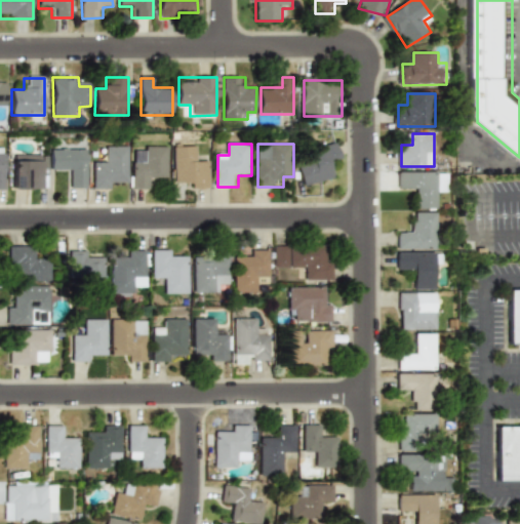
[(337,177),(334,165),(345,163),(340,144),(310,150),(313,161),(301,164),(306,186),(337,177)]
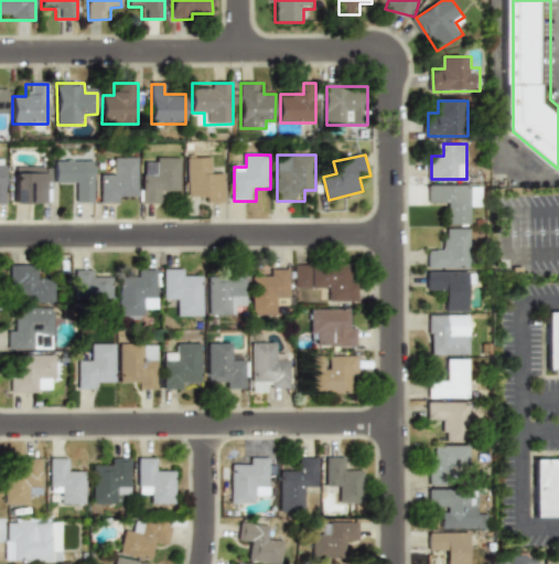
[(140,158),(115,158),(115,170),(101,170),(101,203),(127,203),(127,192),(140,192),(140,158)]
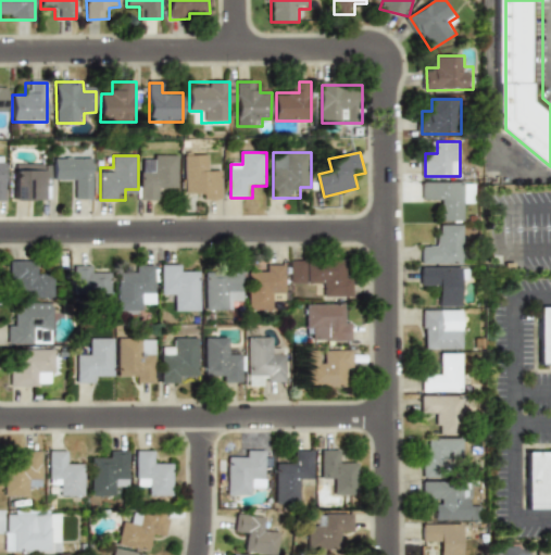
[(161,200),(161,189),(179,189),(179,155),(141,155),(141,200),(161,200)]
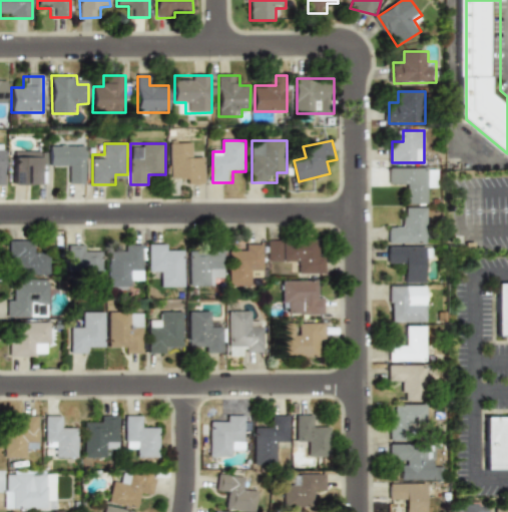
[(206,184),(206,153),(194,153),(194,143),(170,143),(170,175),(182,175),(182,184),(206,184)]
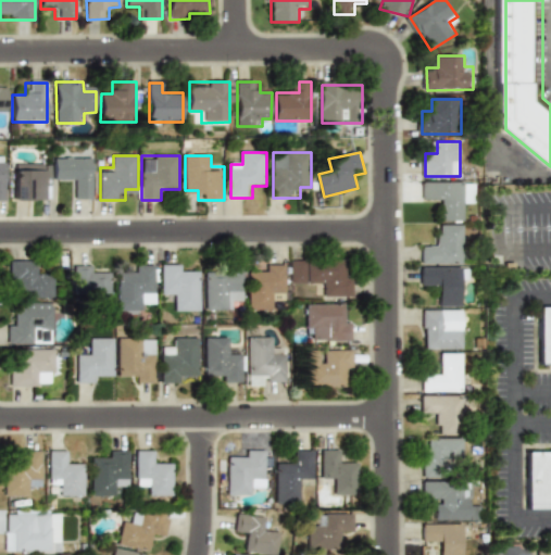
[(55,158),(55,179),(78,179),(78,199),(94,199),(94,158),(55,158)]
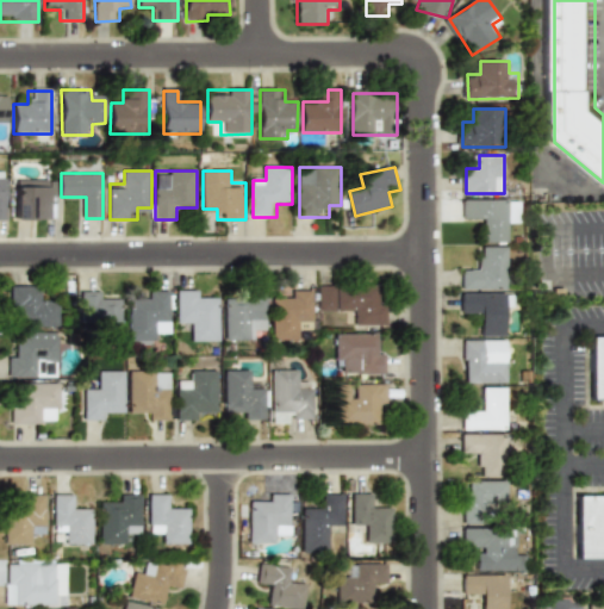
[(57,219),(57,185),(17,185),(18,221),(57,219)]
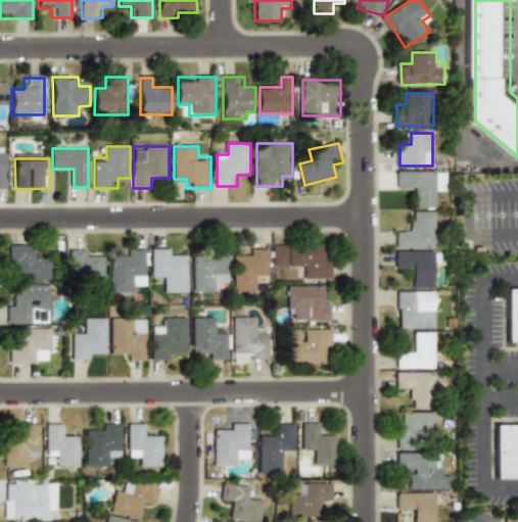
[(438,208),(438,192),(449,192),(449,172),(399,171),(399,188),(420,188),(419,208),(438,208)]
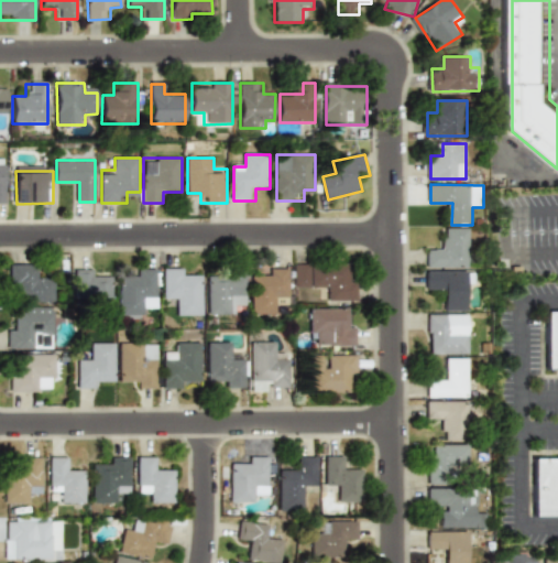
[(472,268),(472,229),(449,229),(449,244),(430,244),(430,268),(472,268)]
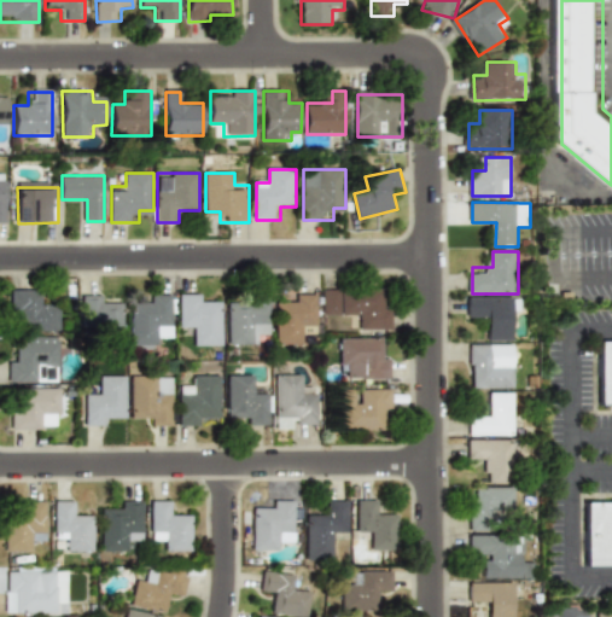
[(394,289),(327,290),(327,316),(363,315),(363,330),(394,330),(394,289)]
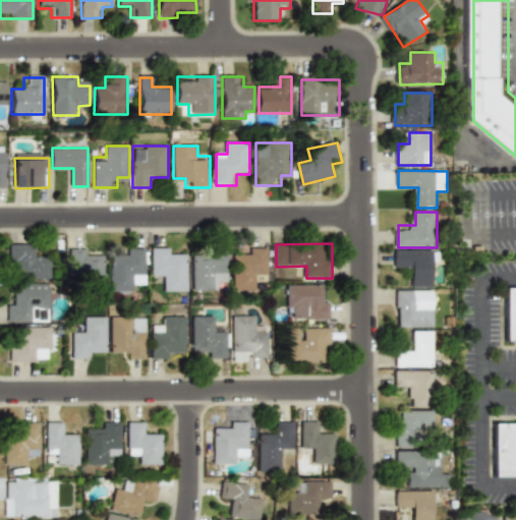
[(53,255),(33,255),(33,244),(11,244),(11,270),(18,270),(18,280),(53,280),(53,255)]
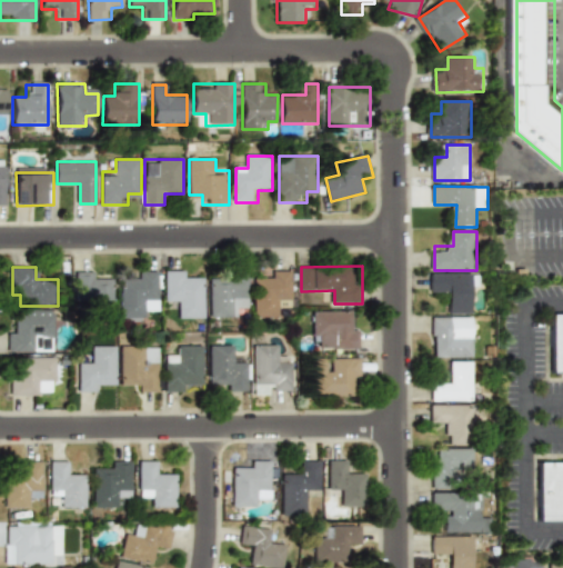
[(167,307),(180,307),(180,318),(205,318),(205,281),(193,281),(193,271),(167,271),(167,307)]
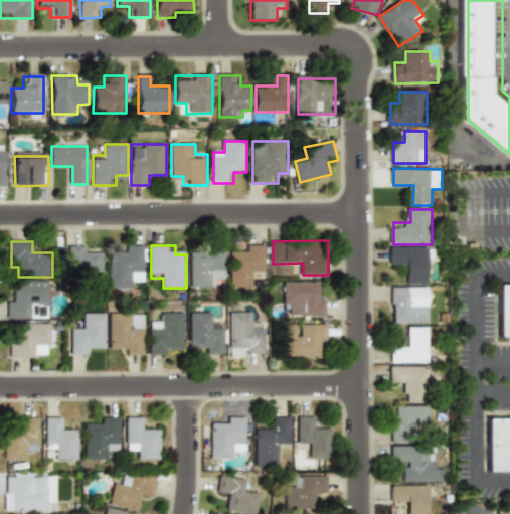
[(233,254),(233,288),(255,288),(255,277),(267,277),(267,245),(243,245),(243,254),(233,254)]
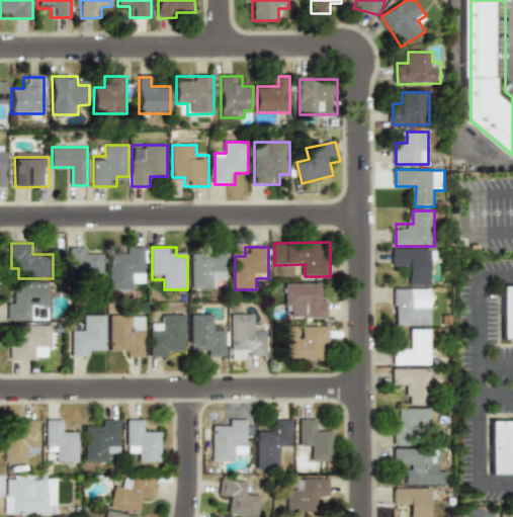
[(111,258),(111,290),(135,289),(135,278),(147,277),(146,248),(122,248),(122,258),(111,258)]
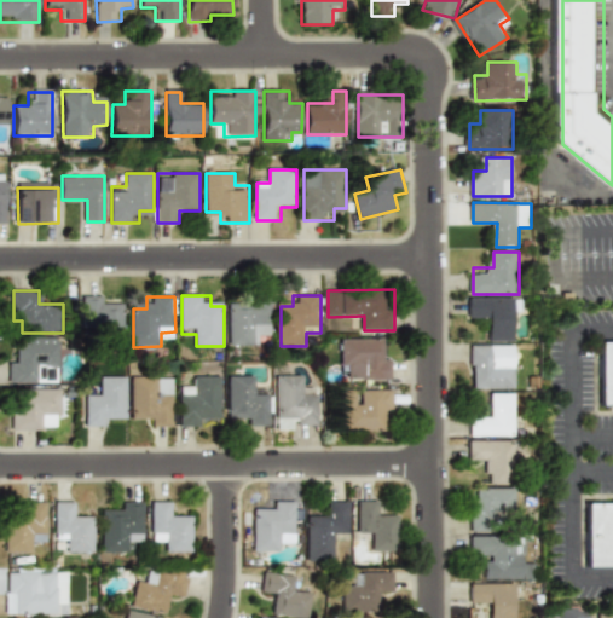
[(84,299),(84,333),(94,333),(94,346),(127,346),(127,299),(84,299)]
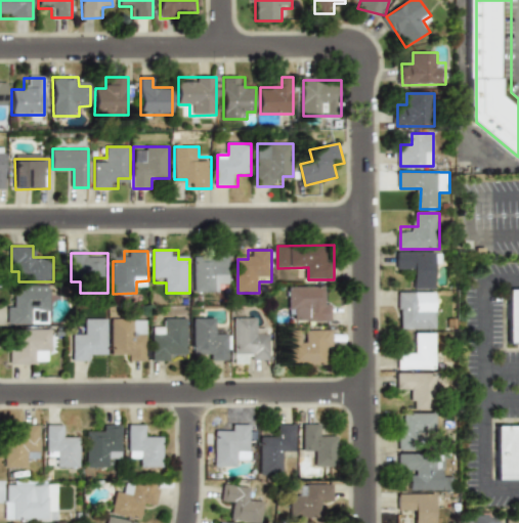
[(398,253),(398,270),(420,270),(420,289),(440,289),(440,253),(398,253)]
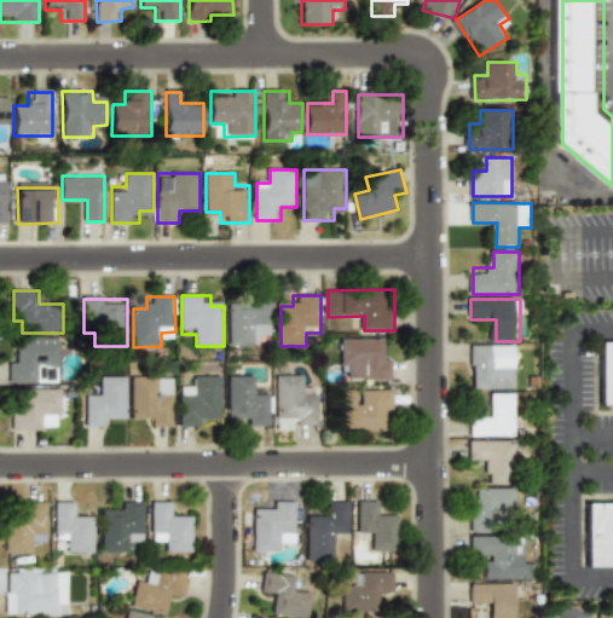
[(273,334),(273,300),(230,300),(229,345),(265,345),(265,334),(273,334)]
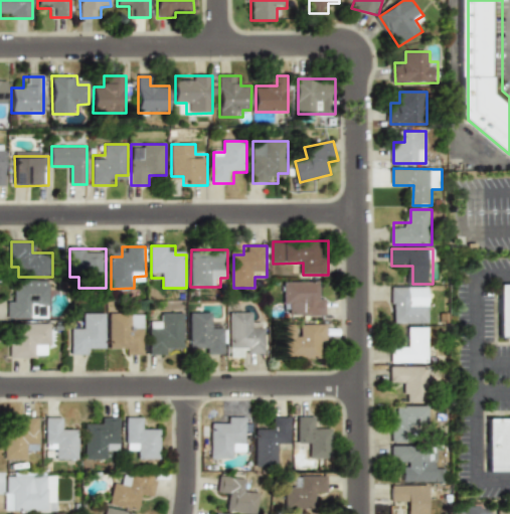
[(51,281),(18,281),(18,299),(9,299),(9,320),(51,320),(51,281)]
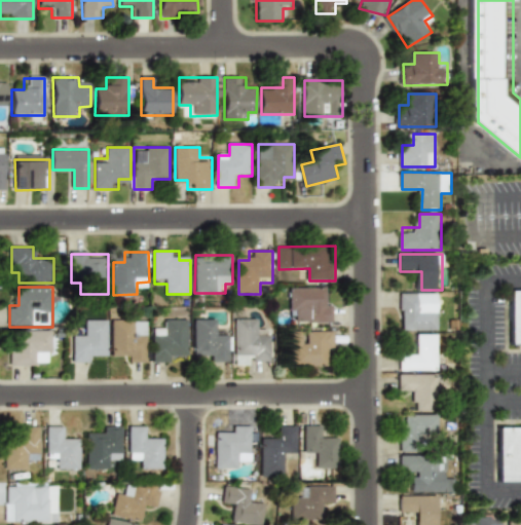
[(301,324),(335,324),(335,299),(325,299),(325,288),(291,288),(292,313),(301,313),(301,324)]
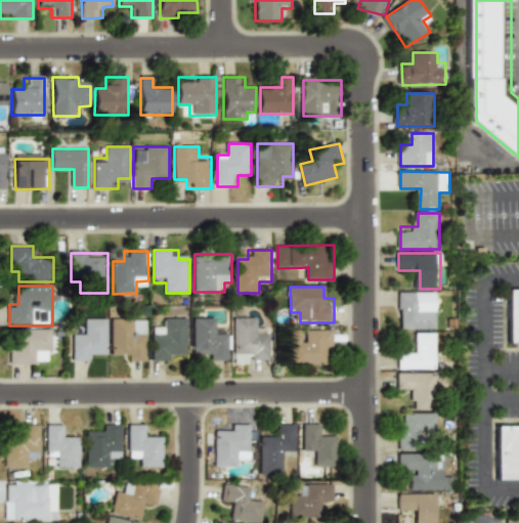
[(518,290),(510,291),(510,345),(518,344),(518,290)]
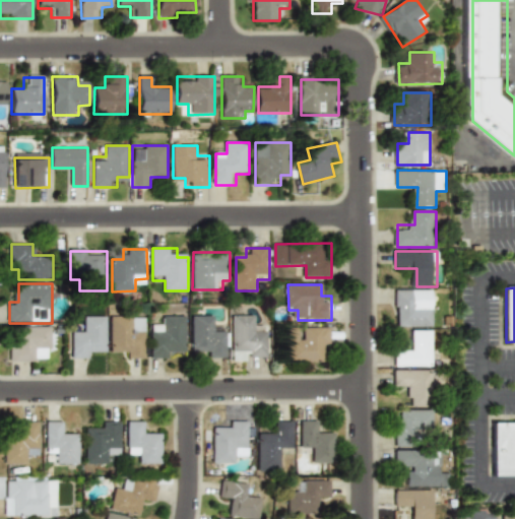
[(436,327),(436,290),(398,290),(398,327),(436,327)]
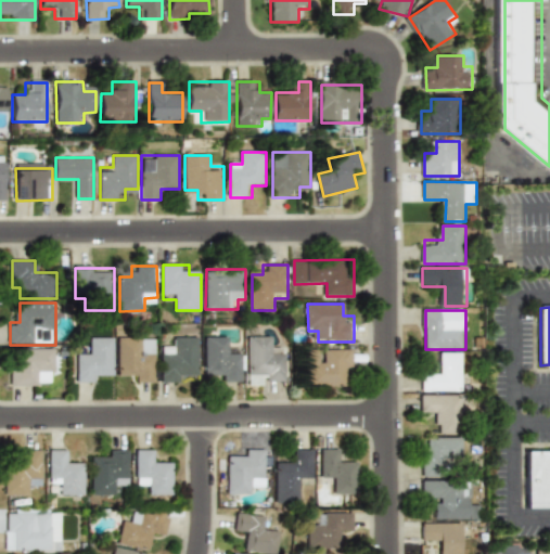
[(201,337),(175,337),(175,349),(163,349),(163,382),(190,382),(190,373),(201,373),(201,337)]
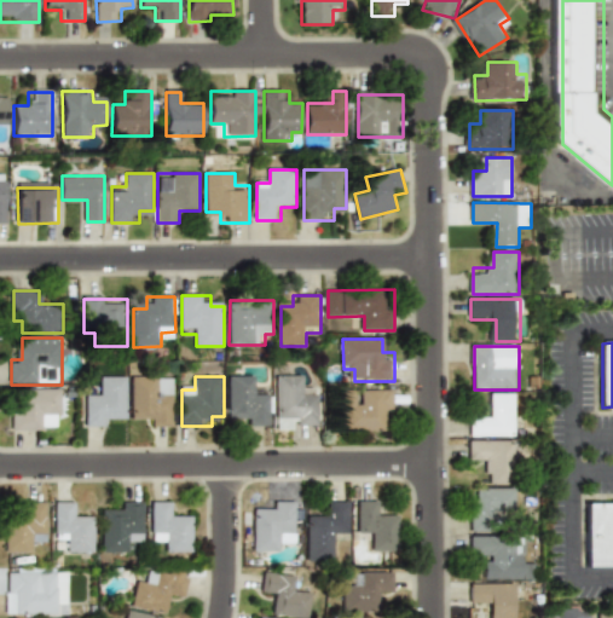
[(230,415),(244,415),(244,427),(273,427),(273,390),(259,390),(259,376),(230,376),(230,415)]
